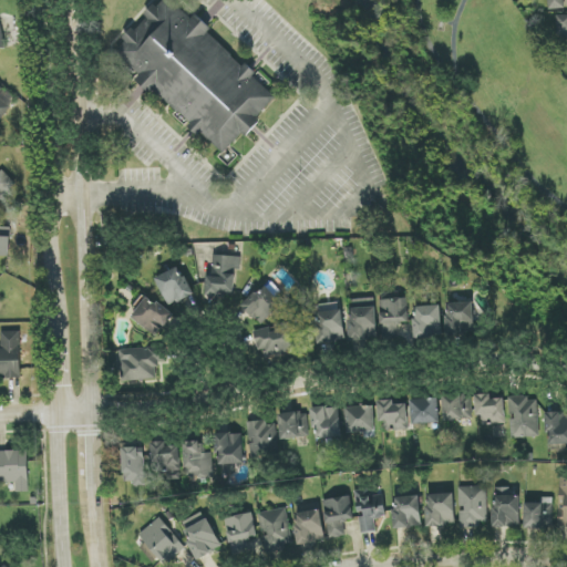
[(277,98),(254,78),(256,75),(207,34),(210,30),(174,0),(164,0),(157,8),(154,6),(125,41),(126,41),(116,52),(143,74),(137,80),(200,133),(225,154),(243,132),(246,135),(277,98)]
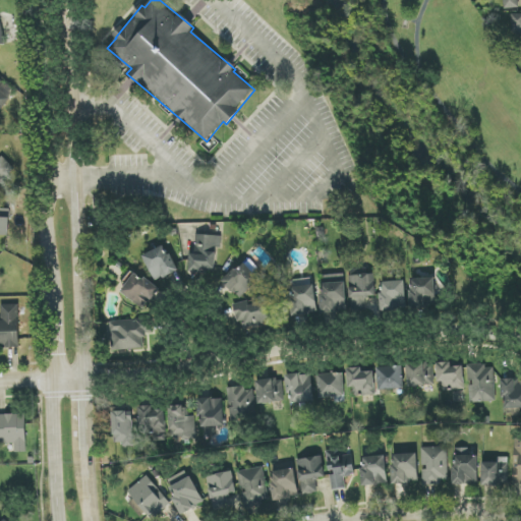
[(503,0),(504,9),(520,8),(520,0),(503,0)]
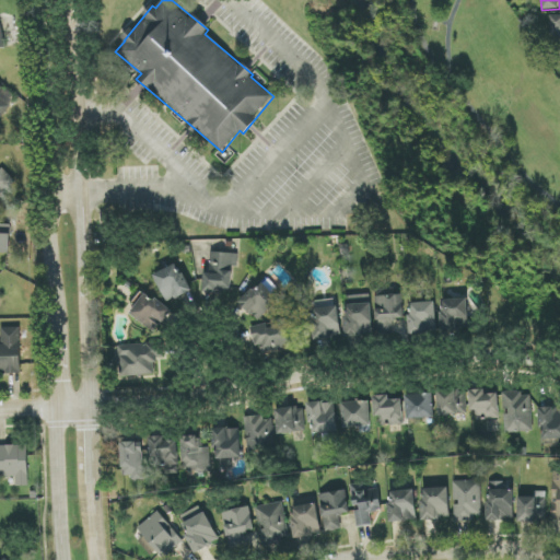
[(559,15),(550,15),(551,39),(559,38),(559,15)]
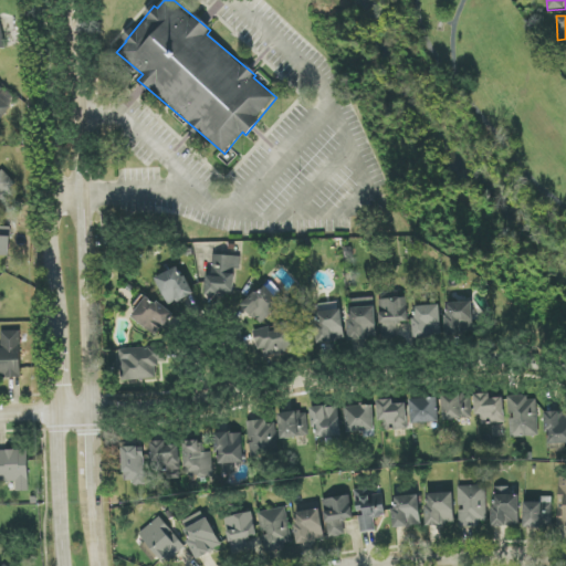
[(17,95),(0,85),(0,118),(3,121),(17,95)]
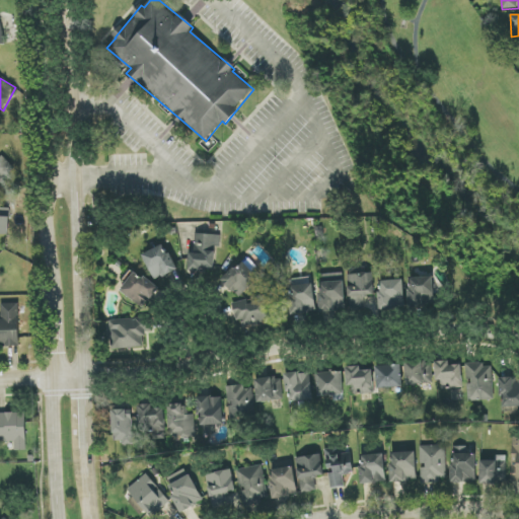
[(0,158),(0,182),(15,169),(3,156),(0,158)]
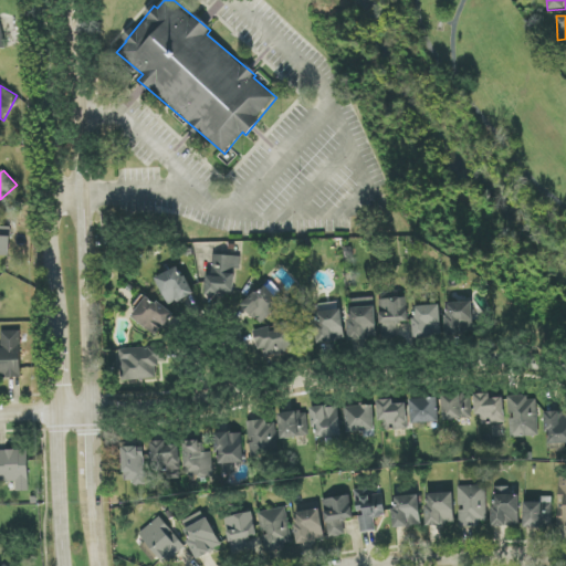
[(0,255),(10,257),(11,228),(0,227),(0,255)]
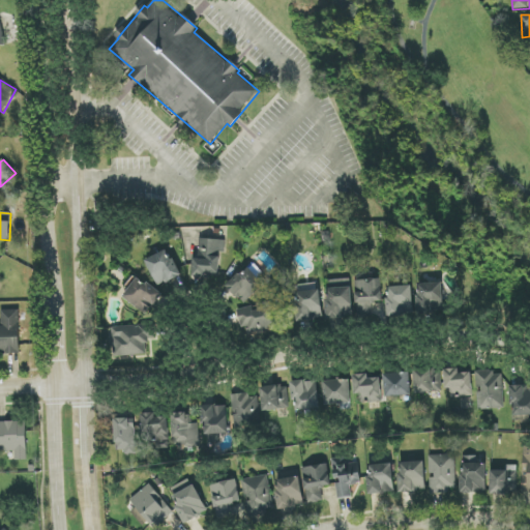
[(193,277),(208,278),(208,274),(222,275),(223,240),(200,239),(199,259),(194,259),(193,277)]
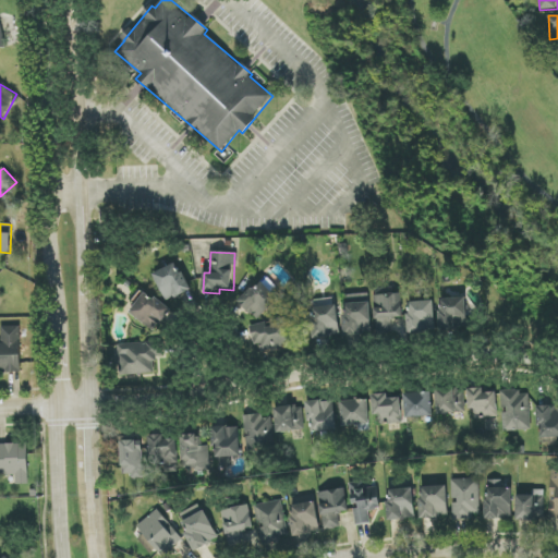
[(153,274),(167,302),(191,290),(178,263),(153,274)]
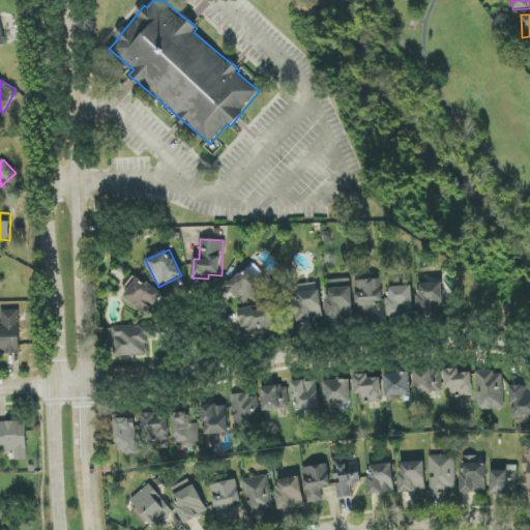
[(265,283),(260,278),(264,273),(251,262),(227,289),(245,305),(265,283)]
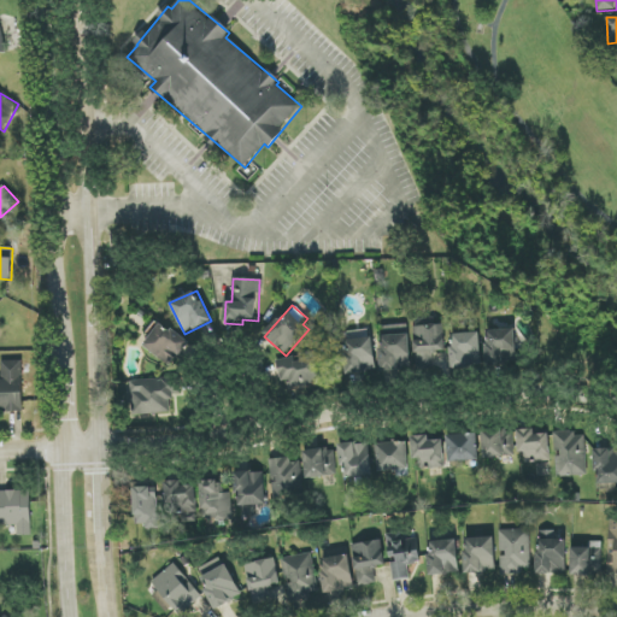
[(144,347),(172,366),(189,342),(157,321),(147,334),(151,336),(144,347)]
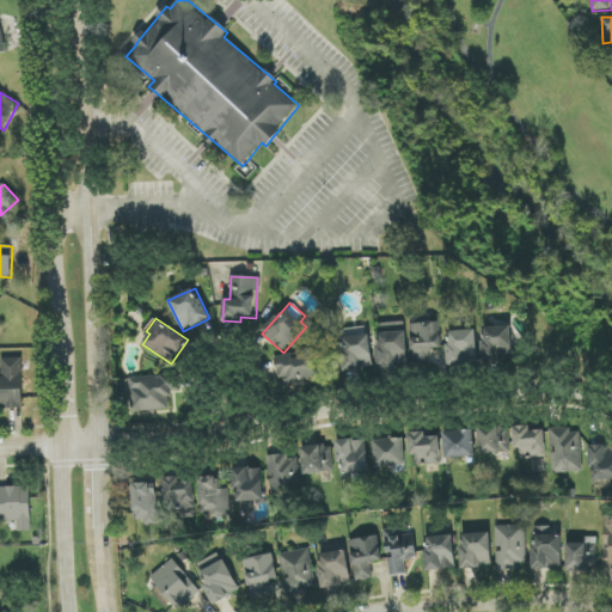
[(408,366),(407,322),(377,324),(379,367),(408,366)]
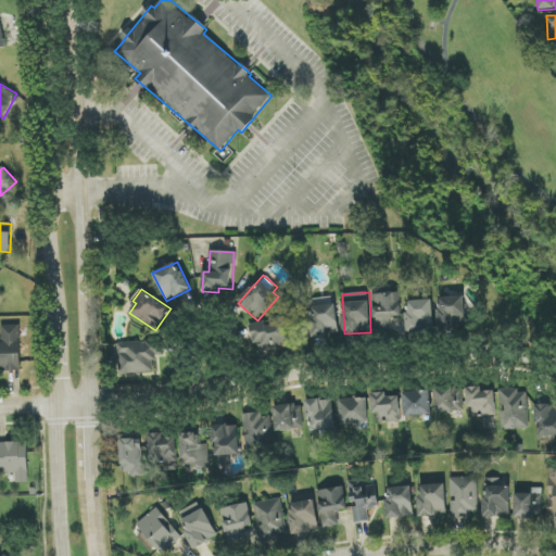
[(401,293),(374,294),(375,333),(392,333),(391,317),(402,316),(401,293)]
